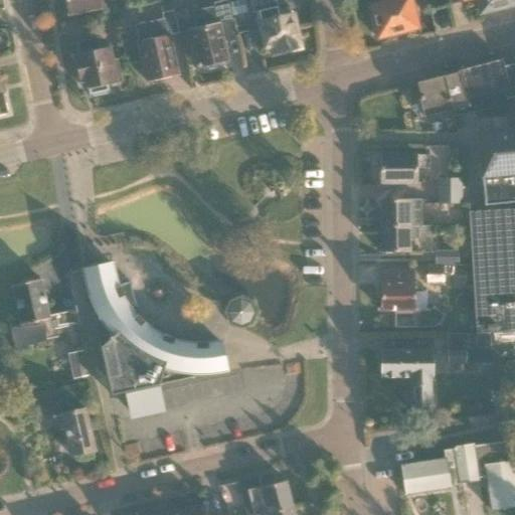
[(64,0),(68,16),(105,8),(102,0),(64,0)]
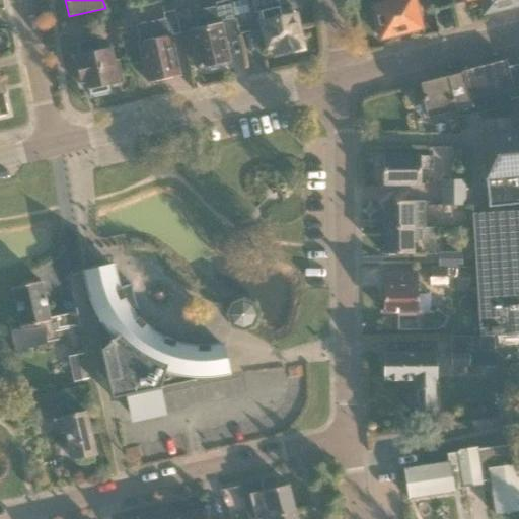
[(228,0),(227,0),(214,0),(216,7),(194,12),(198,29),(190,31),(199,68),(230,61),(221,24),(234,21),(228,0)]
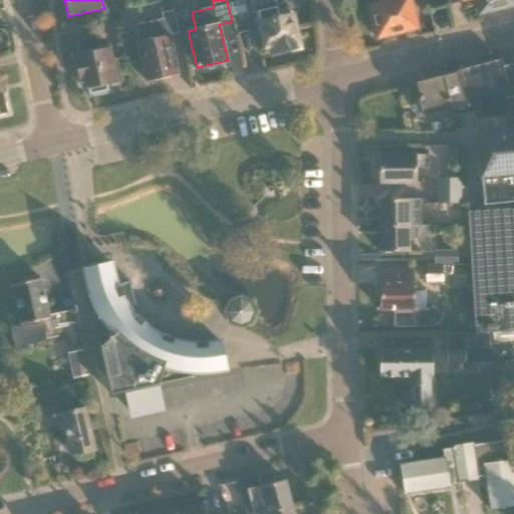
[(279,17),(274,0),(250,0),(253,13),(258,12),(265,46),(270,45),(272,53),(302,46),(294,14),(279,17)]
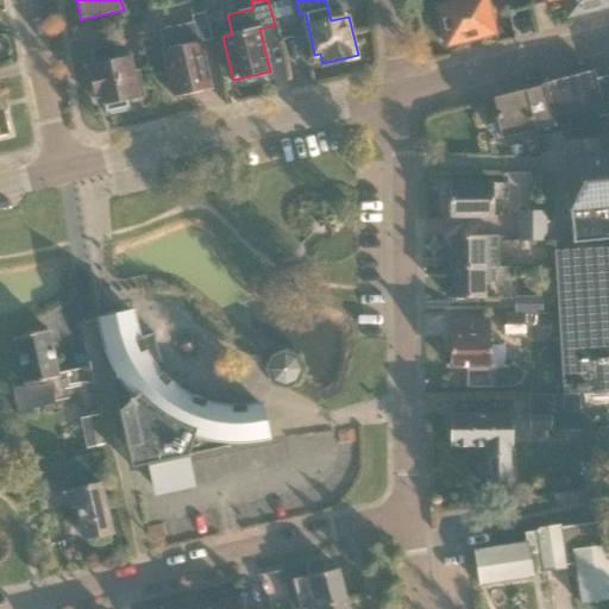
[(494,32),(484,0),(462,0),(437,6),(444,36),(443,38),(444,45),(449,46),(451,48),(453,46),(456,42),(494,32)]
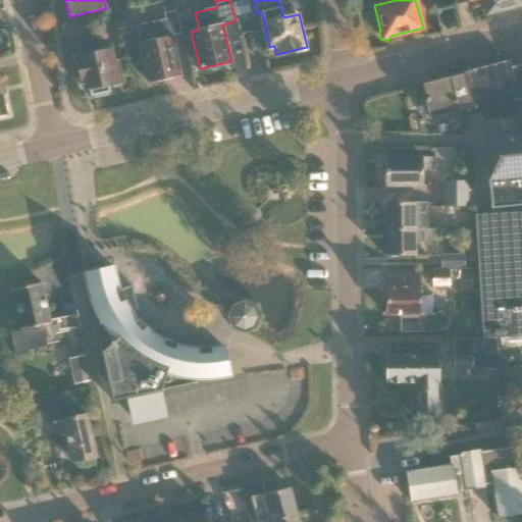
[(521,0),(455,0),(457,4),(472,0),(483,0),(487,14),(521,4),(521,0)]
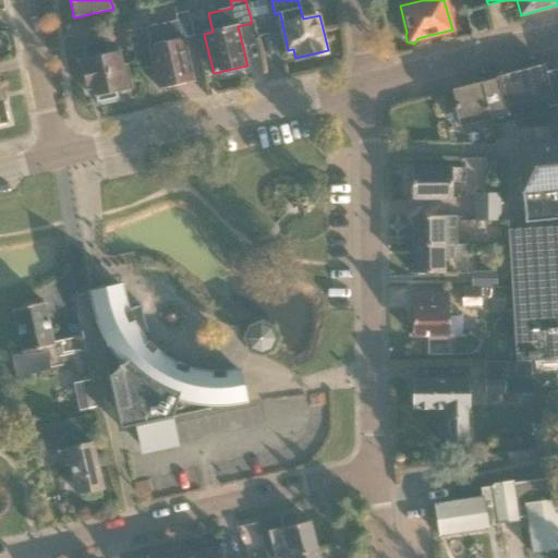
[(180,39),(177,22),(147,28),(150,46),(148,47),(158,88),(192,81),(182,39),(180,39)]
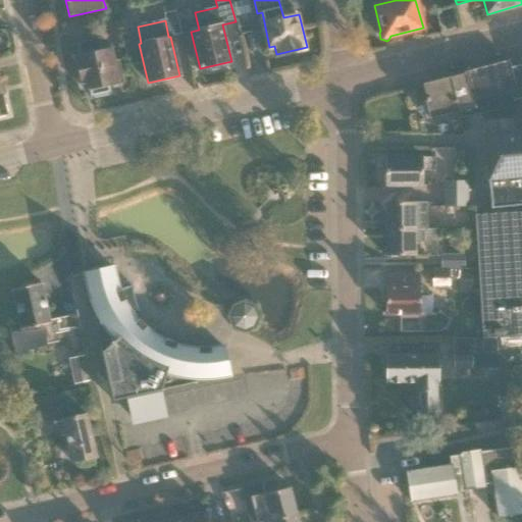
[(253,72),(270,69),(263,28),(246,31),(253,72)]
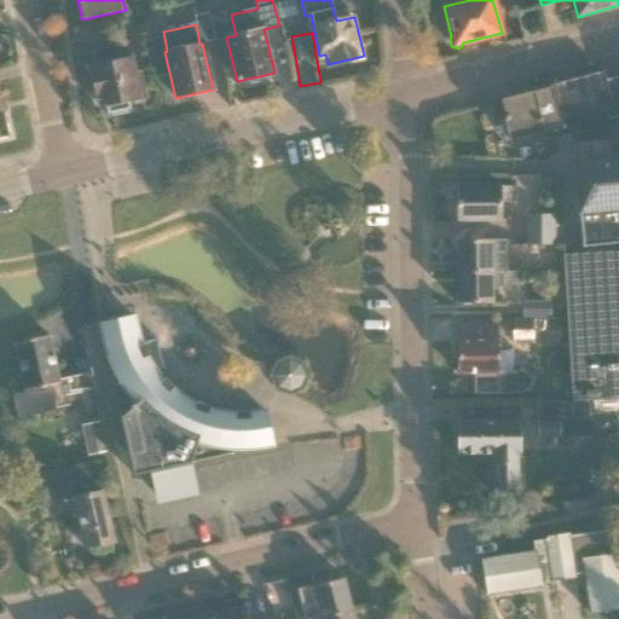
[(121,61),(117,45),(93,50),(97,65),(91,67),(93,76),(91,77),(96,99),(104,97),(108,115),(128,110),(127,102),(144,98),(139,75),(136,75),(132,58),(121,61)]
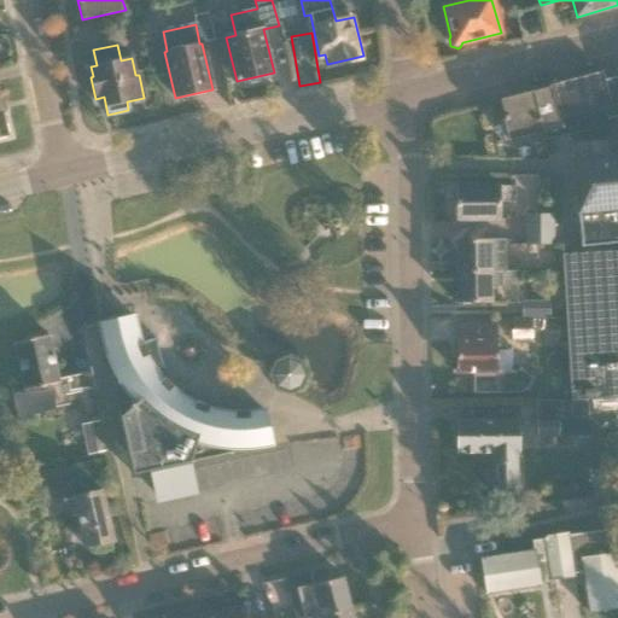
[(602,79),(600,70),(548,85),(549,86),(500,99),(503,115),(502,115),(503,117),(501,118),(501,120),(499,120),(503,139),(506,138),(507,140),(543,130),(544,132),(564,127),(561,121),(606,115),(607,120),(617,116),(617,110),(616,100),(617,99),(617,88),(614,76),(602,79)]
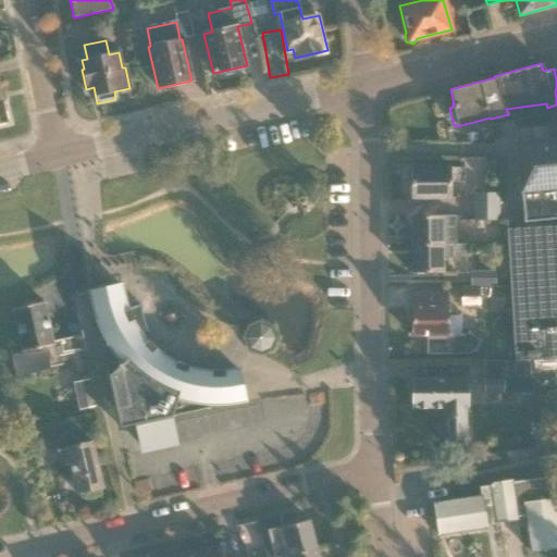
[(521,141),(516,143),(518,165),(523,222),(556,218),(556,137),(548,139),(521,141)]
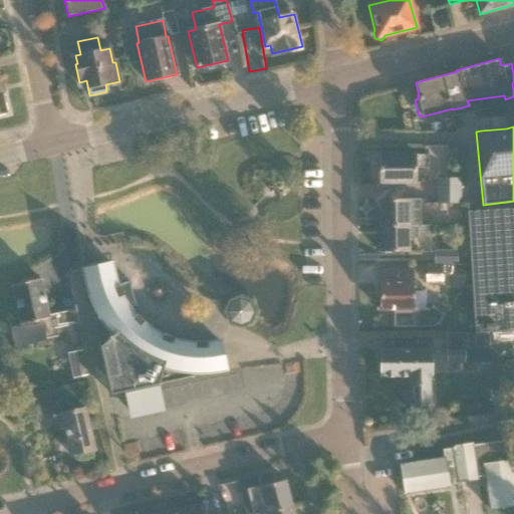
[(415,156),(415,155),(378,156),(378,185),(415,184),(415,169),(428,169),(427,156),(415,156)]
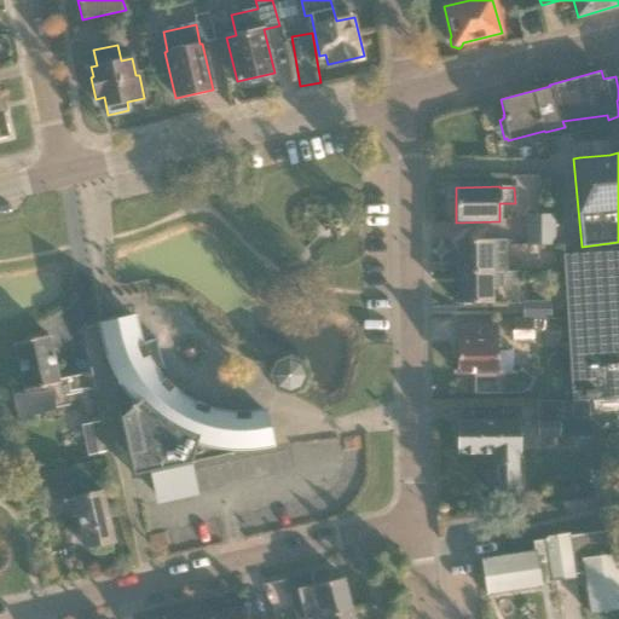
[(526,231),(554,230),(554,214),(526,214),(526,231)]
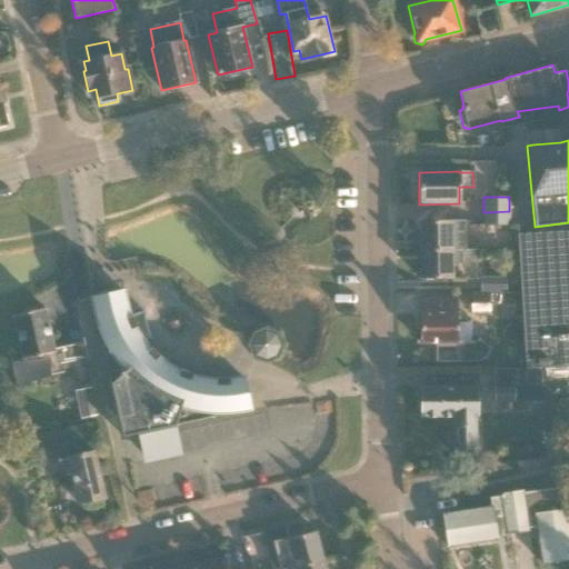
[(509,211),(483,212),(483,225),(509,225),(509,211)]
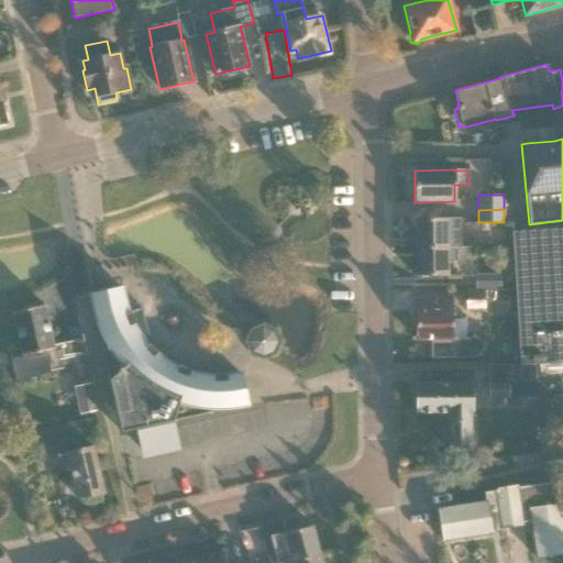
[(416,247),(460,246),(460,227),(462,227),(462,214),(445,214),(445,218),(416,218),(416,247)]
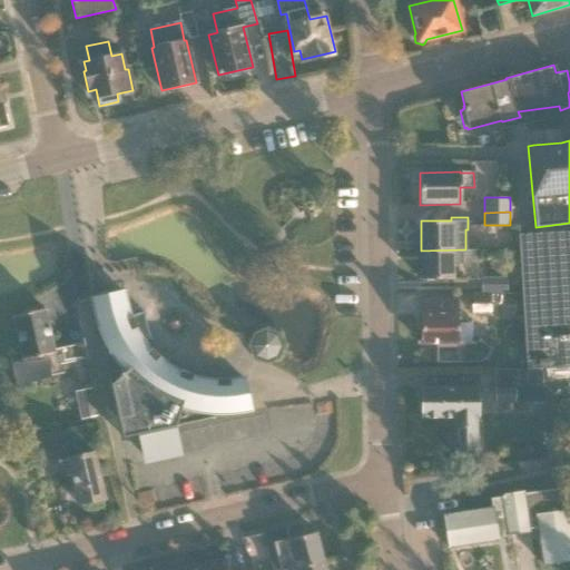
[(569,365),(569,229),(519,233),(528,369),(569,365)]
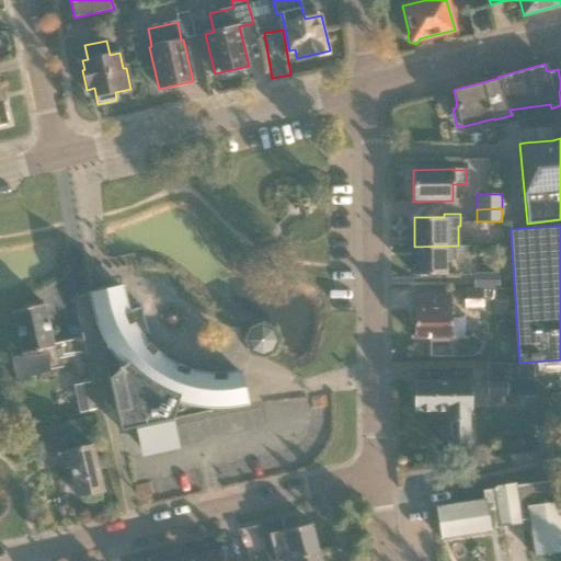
[(458,245),(414,247),(415,275),(446,275),(445,260),(455,260),(455,258),(471,258),(471,245),(458,247),(458,245)]
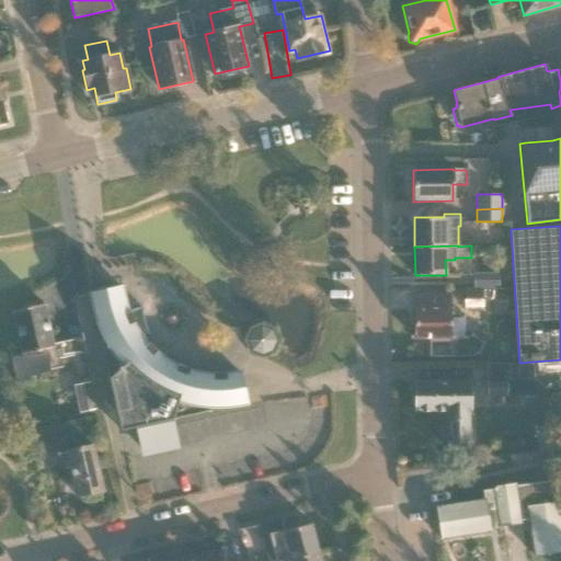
[(501,286),(501,273),(476,273),(476,286),(501,286)]
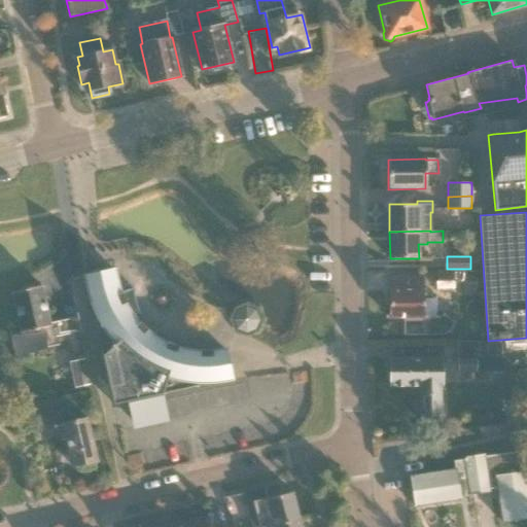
[(115,281),(113,270),(84,276),(88,288),(91,302),(98,317),(94,320),(112,405),(198,386),(198,382),(220,381),(222,381),(231,379),(224,350),(221,351),(204,352),(186,351),(169,346),(153,338),(145,331),(147,329),(142,320),(135,304),(132,288),(119,292),(115,281)]
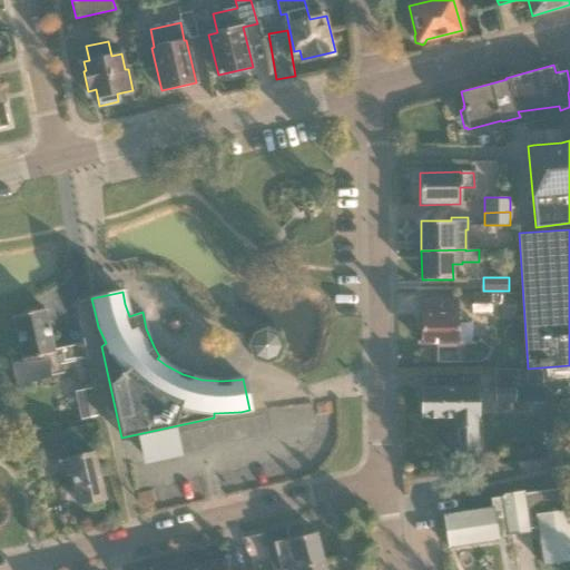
[(490,314),(489,293),(472,293),(472,314),(490,314)]
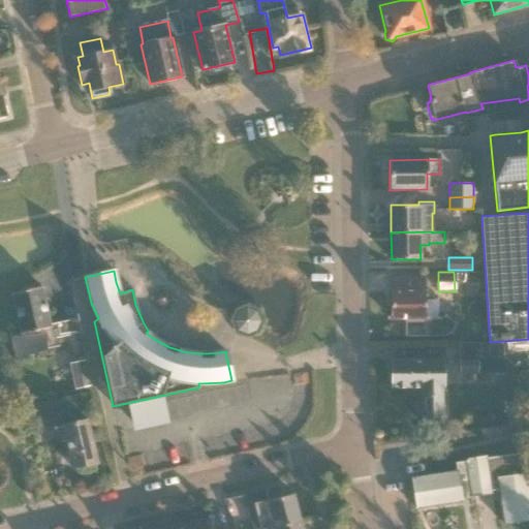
[(426,278),(393,278),(393,290),(391,290),(391,318),(405,318),(405,335),(445,335),(457,324),(446,314),(443,317),(426,317),(426,278)]
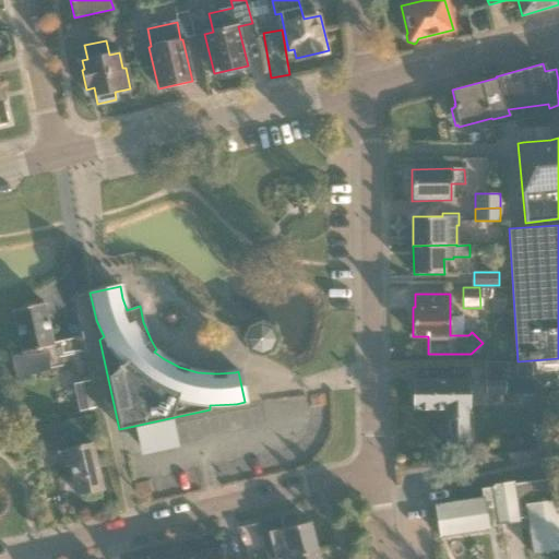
[(44,304),(13,310),(22,353),(26,370),(48,368),(61,365),(60,358),(84,353),(85,356),(86,355),(81,332),(80,332),(81,337),(60,342),(54,343),(44,304)]
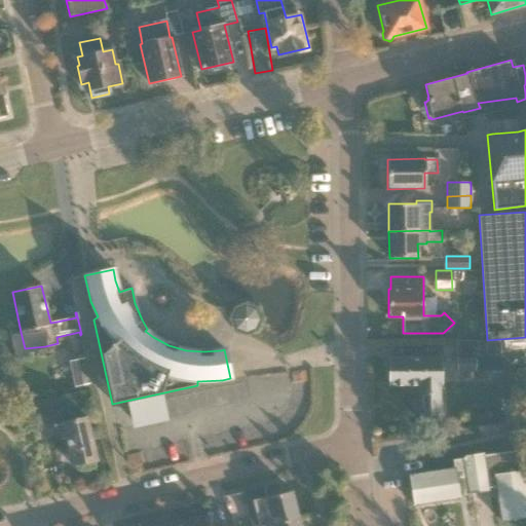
[(257,307),(245,302),(233,306),(228,318),(233,331),(246,335),(256,331),(262,318),(257,307)]
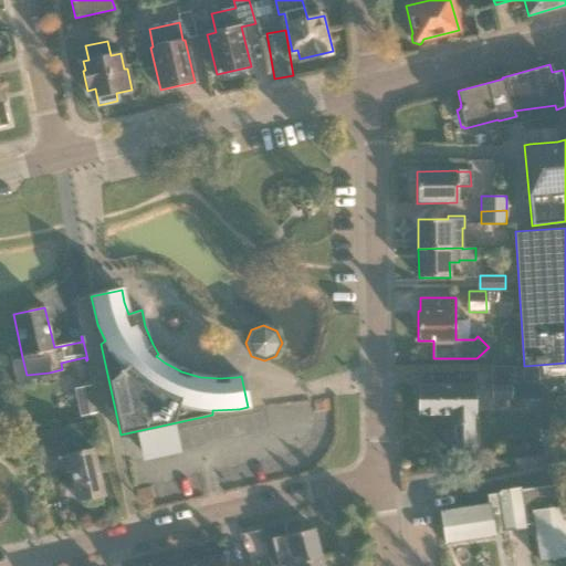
[(538,384),(537,366),(491,367),(492,400),(542,399),(542,384),(538,384)]
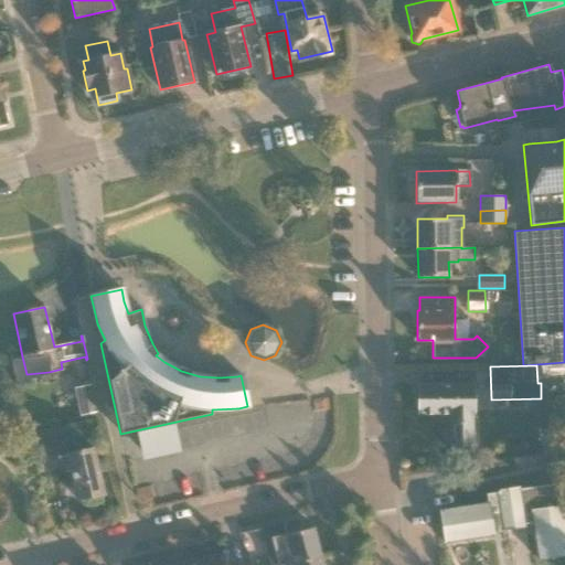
[(96,412),(91,384),(75,387),(81,415),(96,412)]
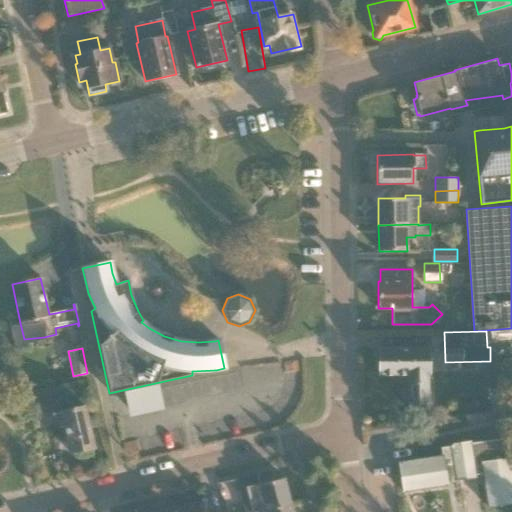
[(429,375),(428,348),(377,348),(377,375),(407,375),(408,409),(428,409),(428,375),(429,375)]
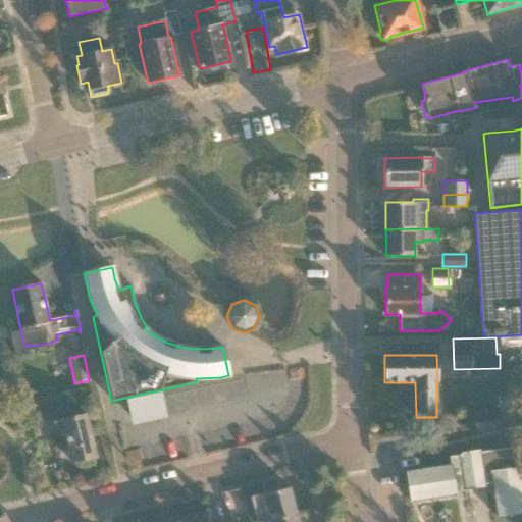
[(62,420),(57,421),(61,438),(66,437),(72,463),(96,457),(86,414),(62,420)]
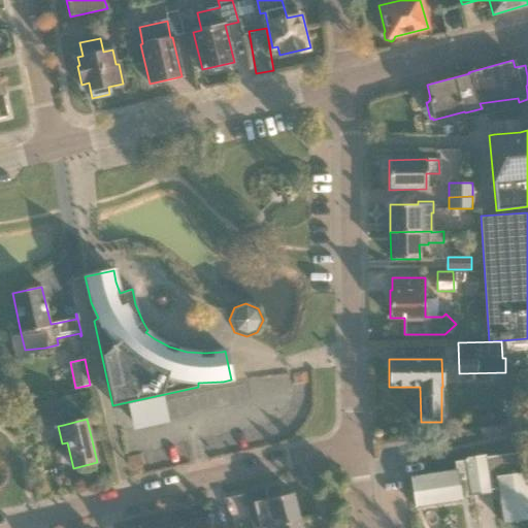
[(527,471),(525,472),(522,452),(486,458),(485,455),(464,458),(464,460),(455,461),(457,469),(410,476),(416,507),(462,500),(462,496),(491,492),(491,489),(499,488),(504,523),(527,519),(527,471)]
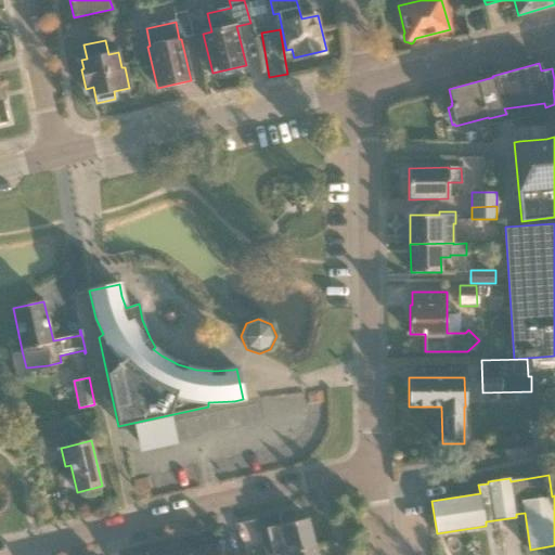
[(272,554),(276,554),(288,552),(288,553),(313,546),(307,518),(281,525),(280,523),(265,527),(272,554)]
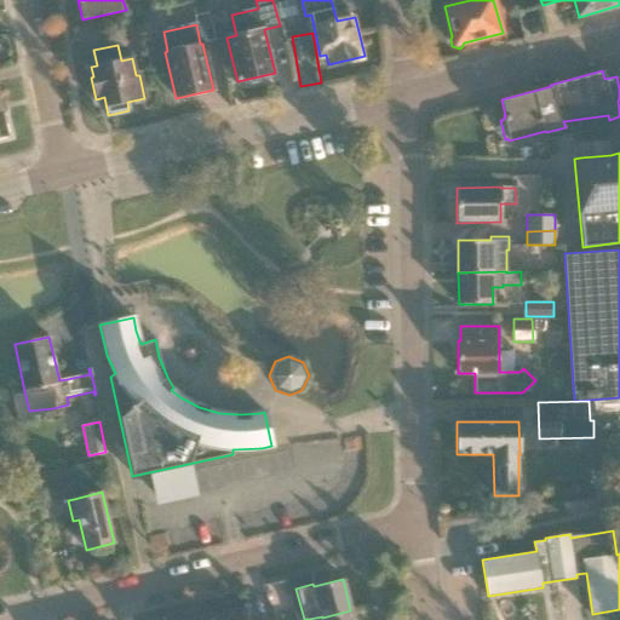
[(245,619),(242,607),(212,614),(213,619),(245,619)]
